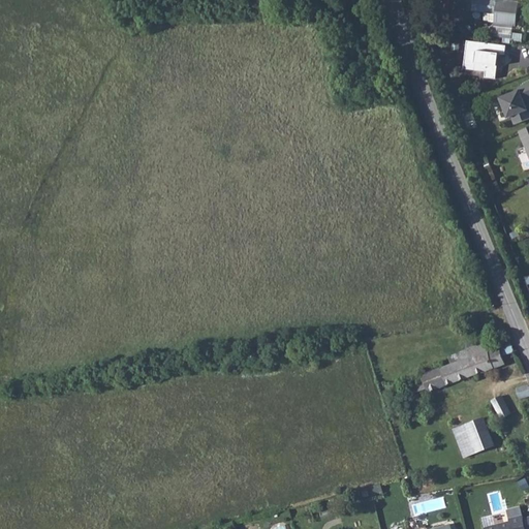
[(505,24),(505,25),(515,27),(515,25),(516,25),(516,23),(517,16),(519,1),(509,0),(464,0),(464,9),(485,12),(484,21),(495,22),(505,24)]
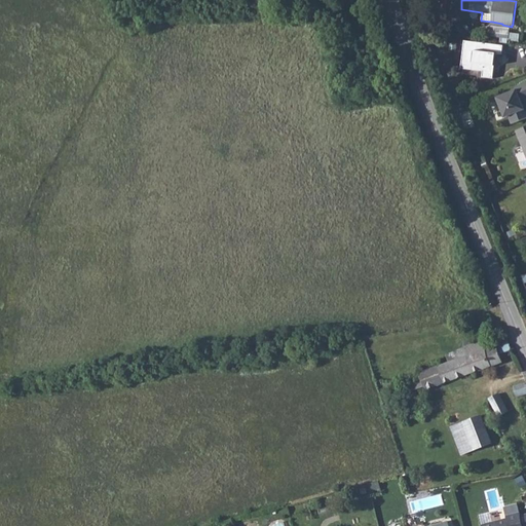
[(502,24),(492,22),(491,36),(510,38),(512,27),(502,25),(502,24)]
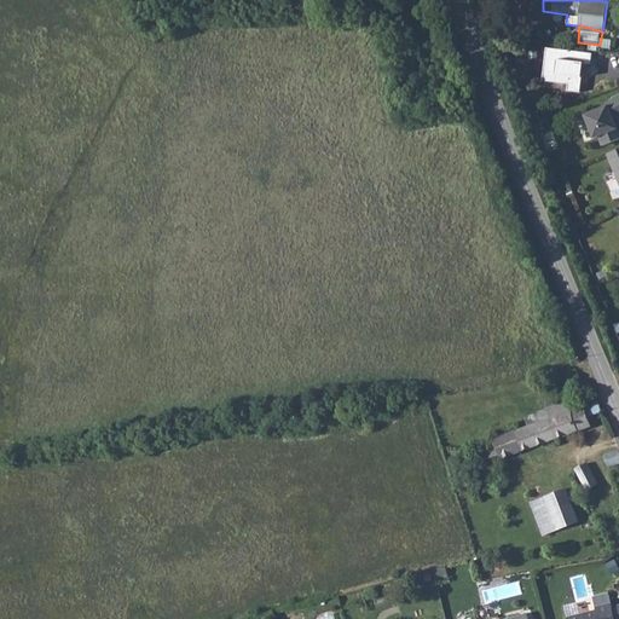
[(578,52),(548,48),(543,80),(568,84),(568,91),(580,92),(585,64),(591,64),(594,53),(578,52)]
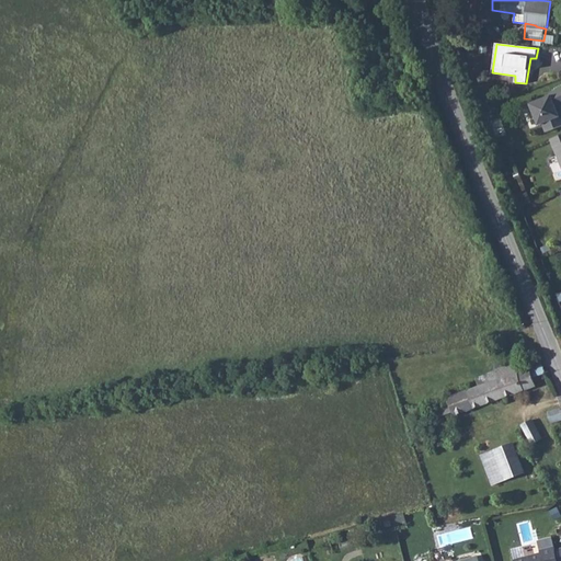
[(560,88),(550,92),(551,96),(530,104),(529,107),(531,114),(535,115),(539,125),(544,124),(547,133),(560,126),(560,115),(560,116),(556,106),(560,104),(560,88)]
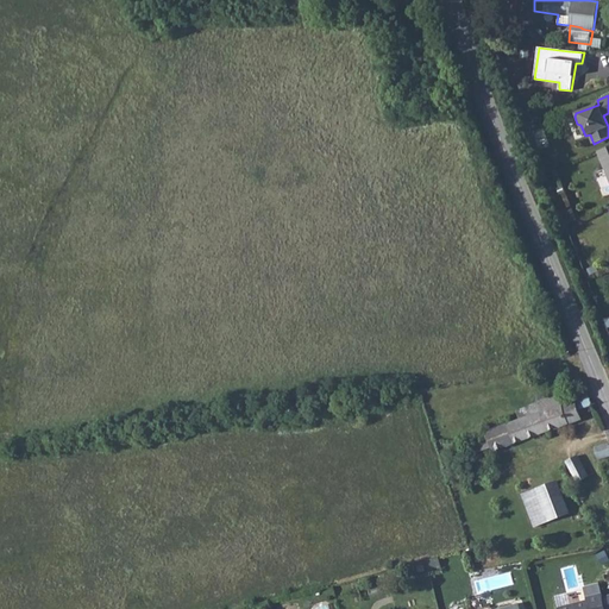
[(608,146),(598,151),(608,179),(608,146)]
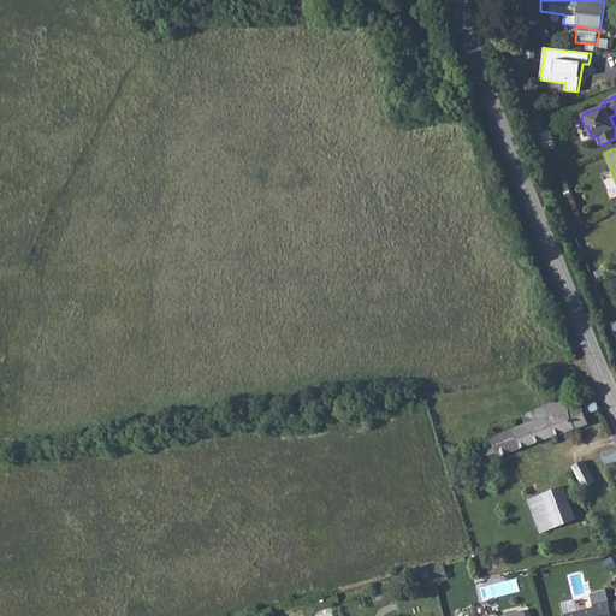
[(599,409),(594,400),(569,409),(566,400),(551,402),(551,400),(549,398),(548,398),(545,398),(544,401),(543,403),(544,407),(522,414),(526,424),(492,437),(493,442),(478,448),(483,458),(497,452),(499,455),(588,424),(585,414),(599,409)]
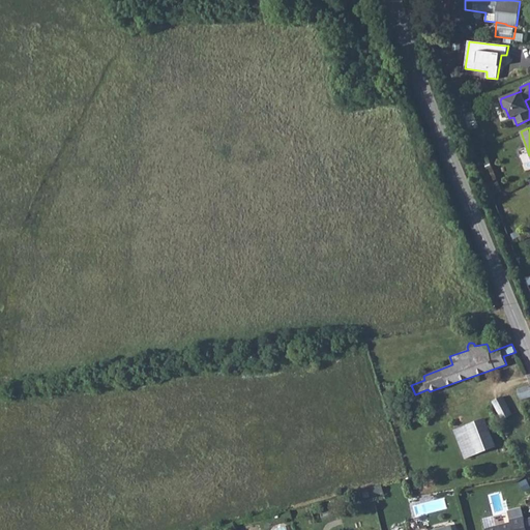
[(529,395),(529,385),(518,389),(522,400),(529,395)]
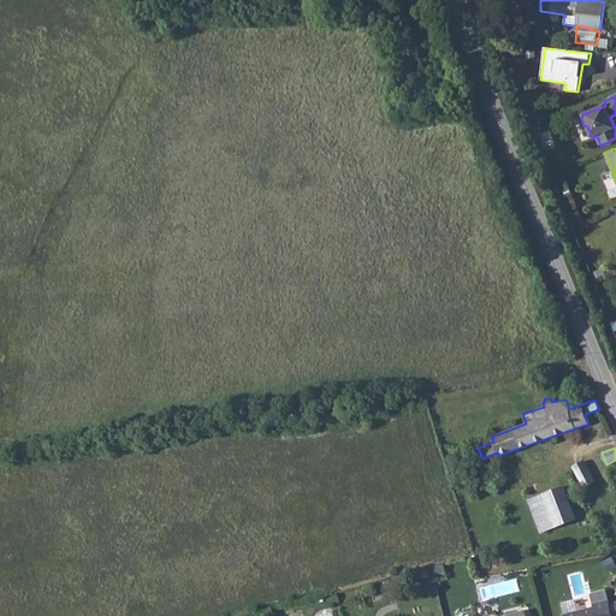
[(585,461),(573,467),(582,487),(594,481),(585,461)]
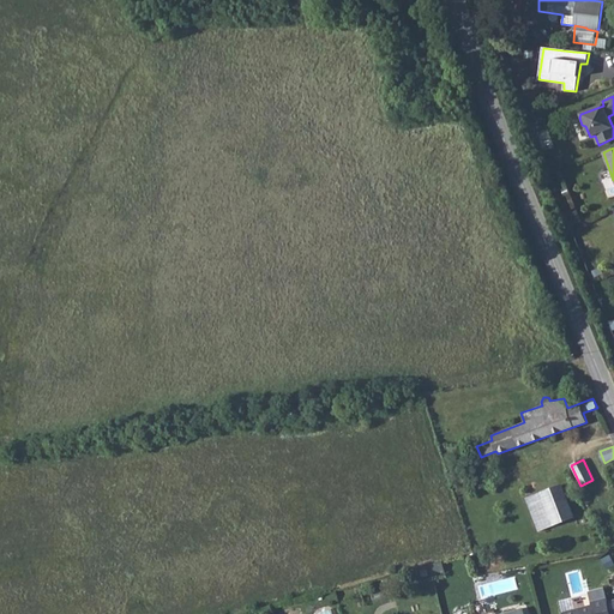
[(561,485),(528,498),(541,529),(575,516),(561,485)]
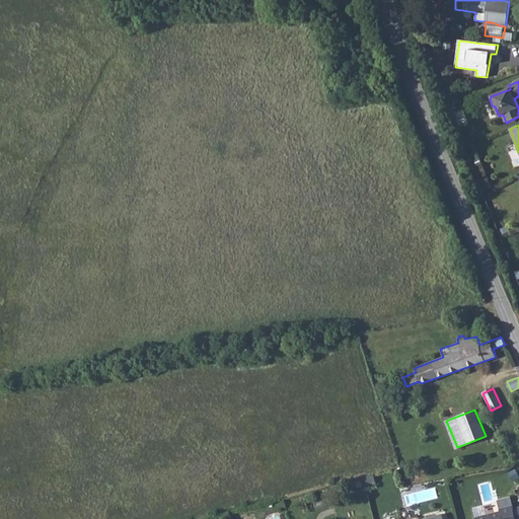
[(514,482),(518,478),(518,473),(517,469),(509,472),(514,482)]
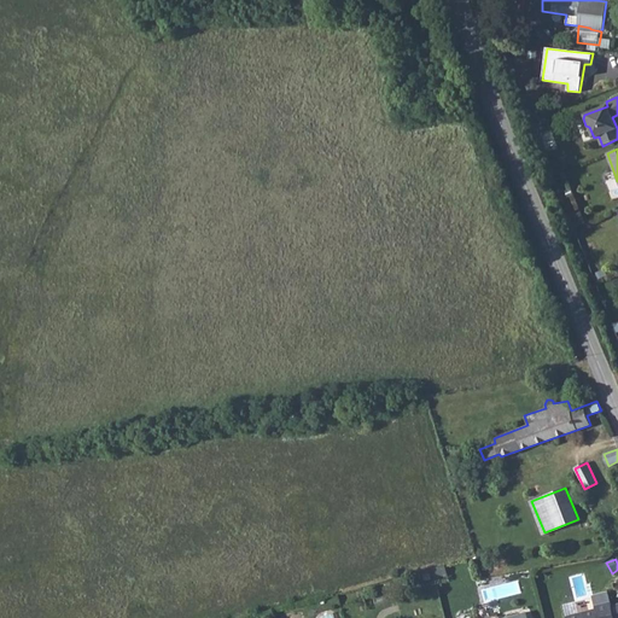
[(447,565),(433,569),(437,578),(449,575),(447,565)]
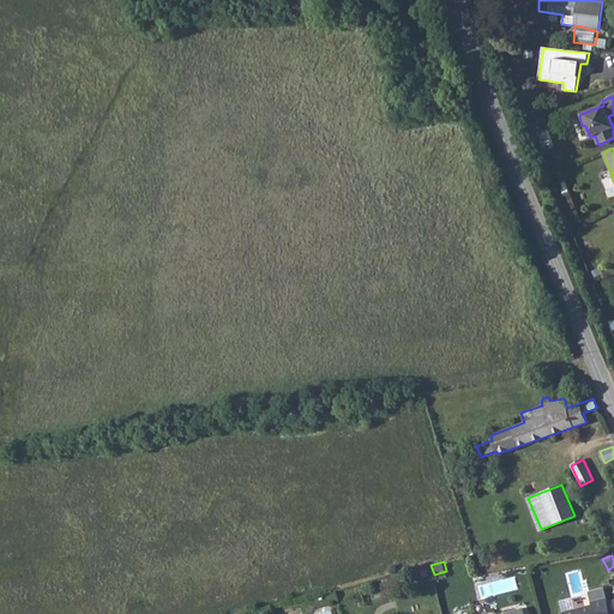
[(591,601),(606,597),(605,589),(589,593),(591,601)]
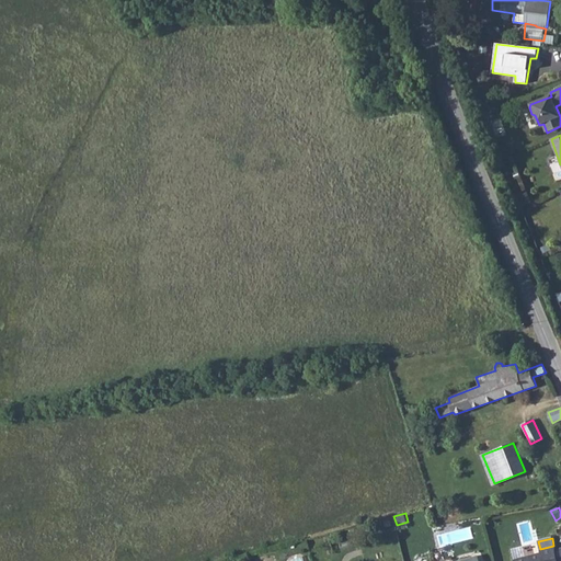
[(525,556),(540,551),(538,542),(523,547),(525,556)]
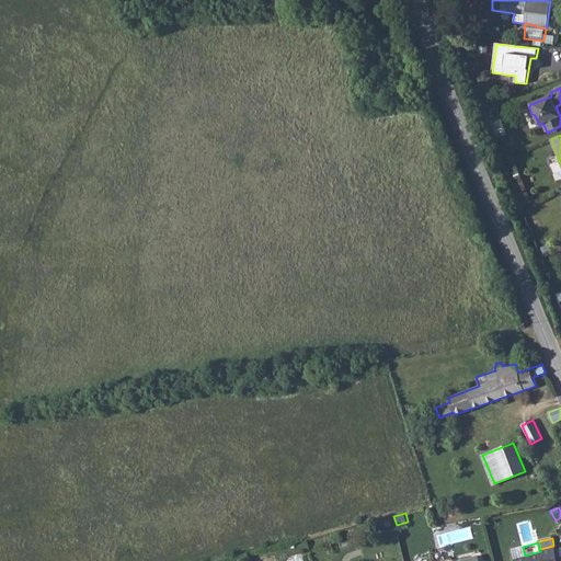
[(558,560),(556,551),(553,546),(540,549),(540,552),(514,560),(558,560)]
